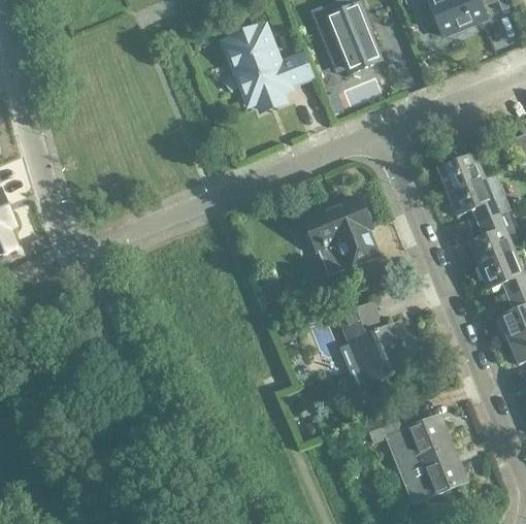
[(430,0),(426,2),(439,36),(486,17),(479,0),(430,0)]
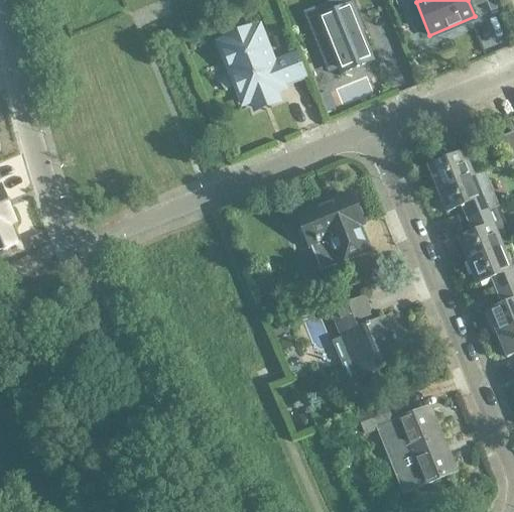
[(339,71),(372,57),(350,2),(315,15),(339,71)]
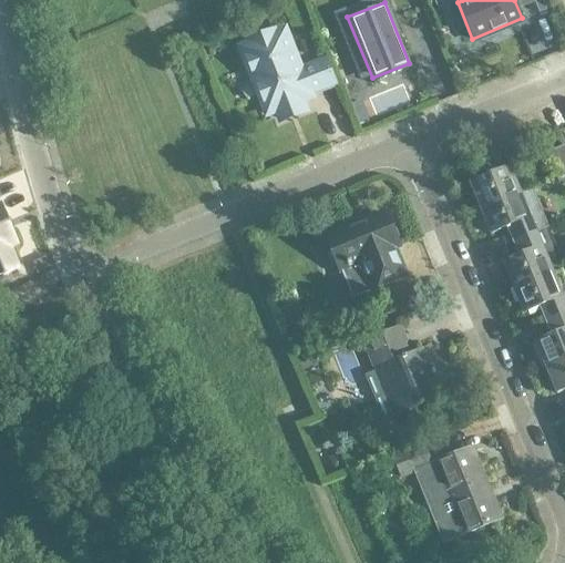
[(283,28),(239,44),(266,110),(275,106),(279,115),(302,106),(298,98),(308,93),(335,81),(325,54),(297,65),(283,28)]
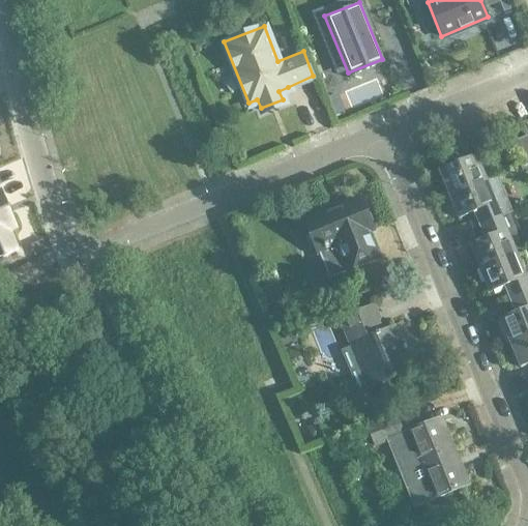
[(527,132),(512,139),(511,139),(521,162),(527,158),(527,132)]
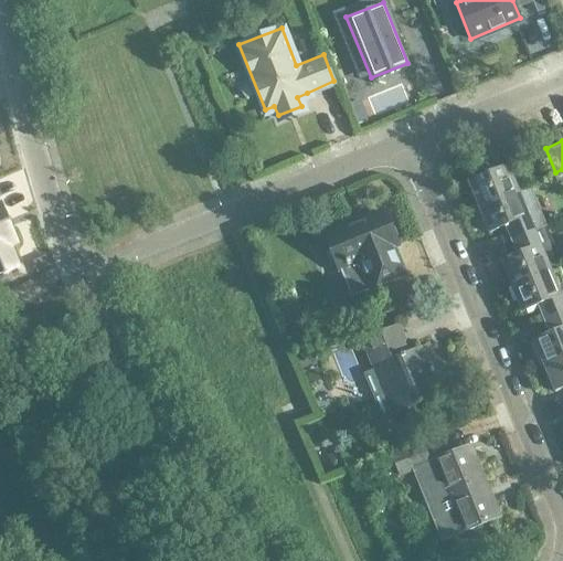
[(470,180),(481,205),(520,190),(510,165),(503,167),(497,152),(480,159),(486,173),(470,180)]
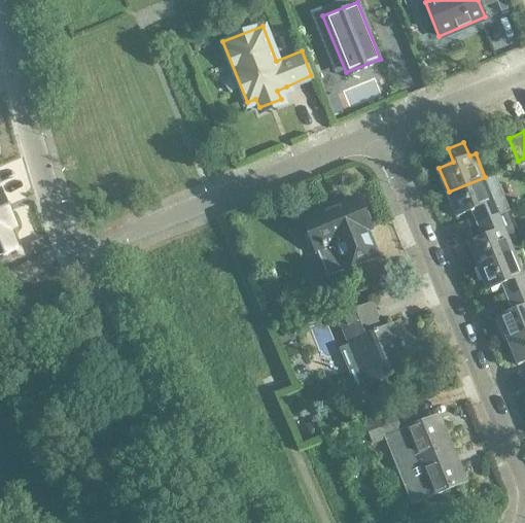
[(485,177),(449,192),(457,214),(473,208),(478,222),(509,210),(504,199),(489,205),(488,202),(494,200),(485,177)]
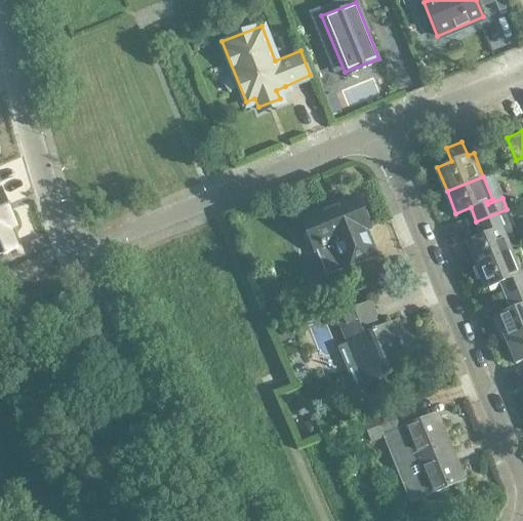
[(357,196),(304,217),(308,226),(305,234),(325,243),(328,251),(323,264),(328,275),(377,253),(366,228),(369,226),(368,222),(370,216),(367,209),(362,207),(357,196)]
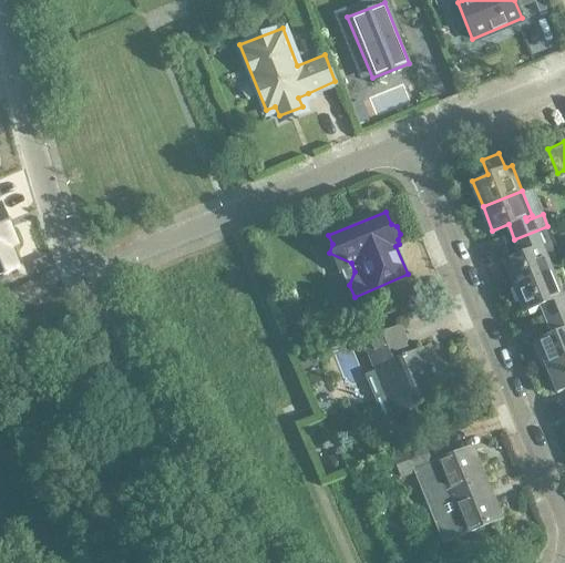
[(547,226),(514,239),(520,253),(504,259),(514,286),(554,269),(543,244),(554,241),(547,226)]
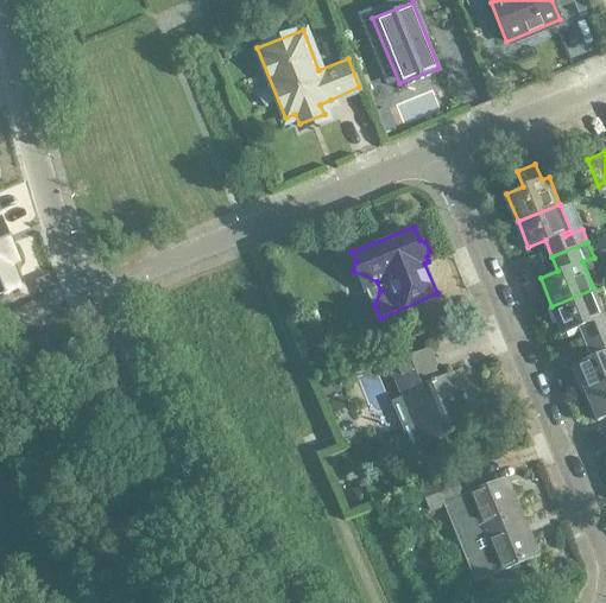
[(594,289),(551,306),(562,331),(580,324),(586,341),(605,332),(605,331),(605,332),(598,317),(605,315),(594,289)]
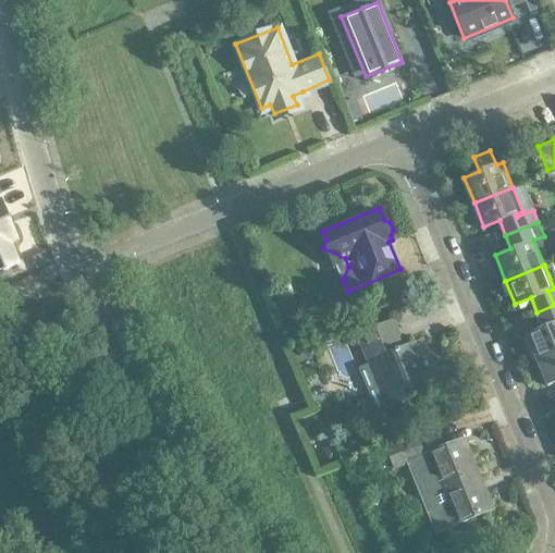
[(373,283),(365,286),(368,295),(377,292),(373,283)]
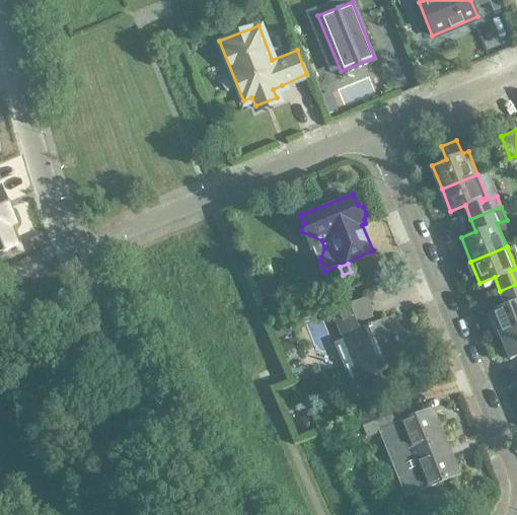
[(340,272),(328,276),(334,287),(345,283),(340,272)]
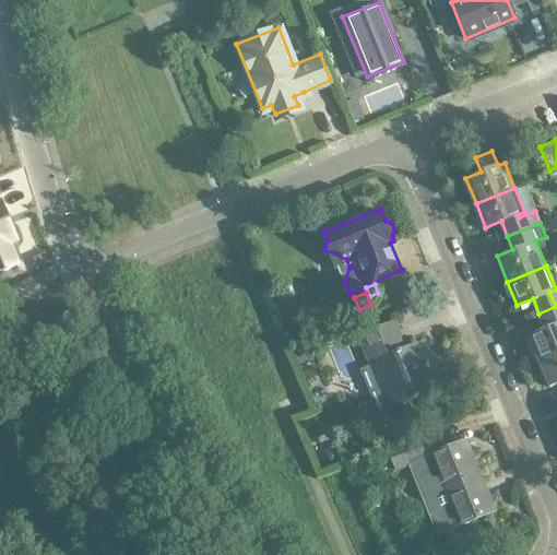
[(556,306),(538,314),(545,328),(529,334),(538,359),(556,352),(556,306)]
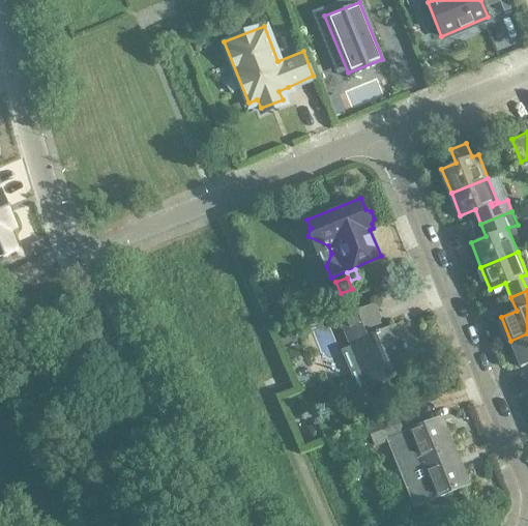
[(368,386),(419,366),(401,320),(383,327),(373,301),(339,316),(368,386)]
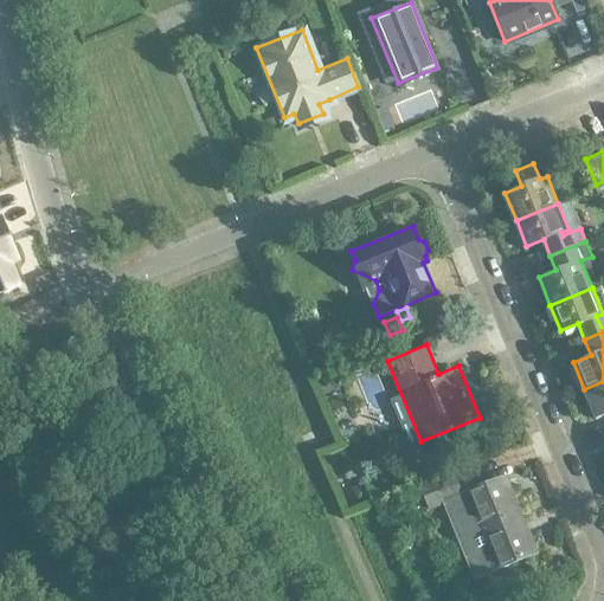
[(603,381),(584,389),(596,417),(603,412),(603,381)]
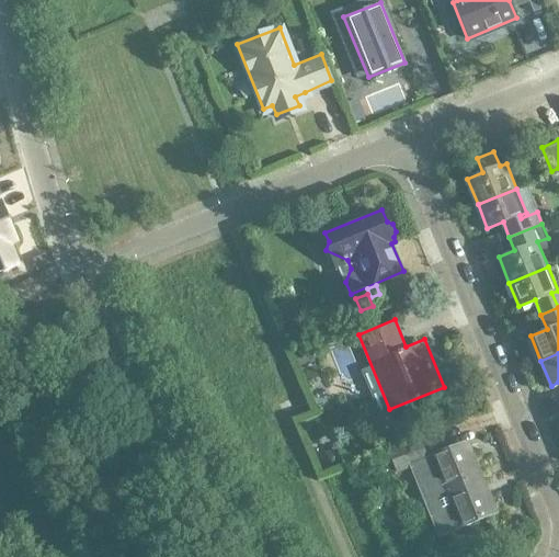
[(397,467),(425,456),(418,436),(389,448),(397,467)]
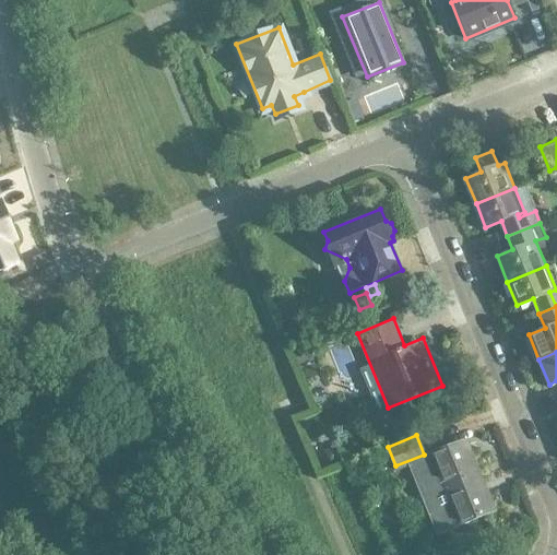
[(458,523),(494,508),(464,438),(428,453),(458,523)]
